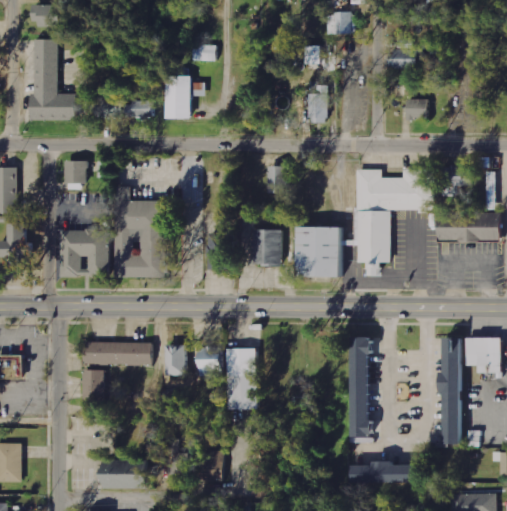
[(61,4),(33,4),(33,26),(61,25),(61,4)]
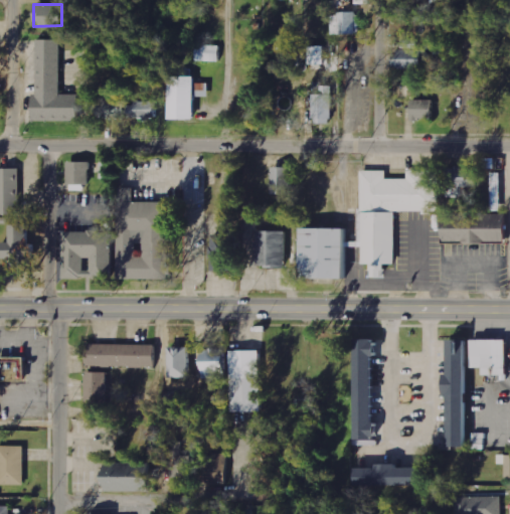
[(73,121),(73,95),(53,95),(53,39),(29,40),(29,121),(73,121)]
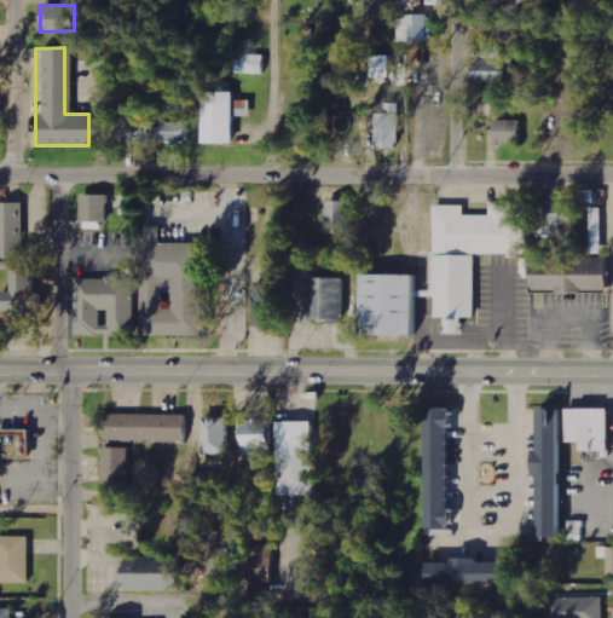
[(231,73),(259,73),(260,53),(231,53),(231,73)]
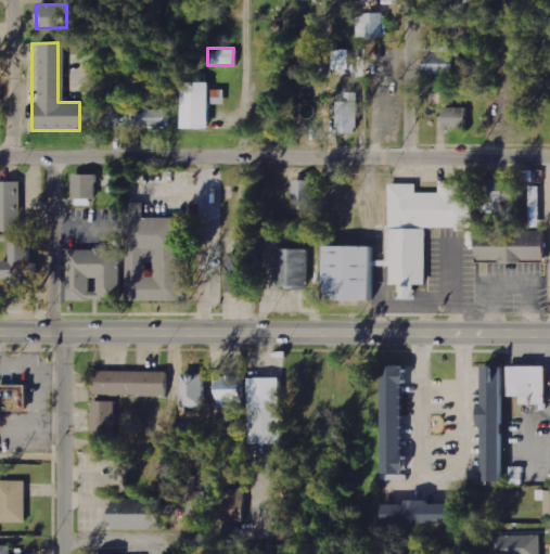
[(330,68),(347,68),(347,49),(330,49),(330,68)]
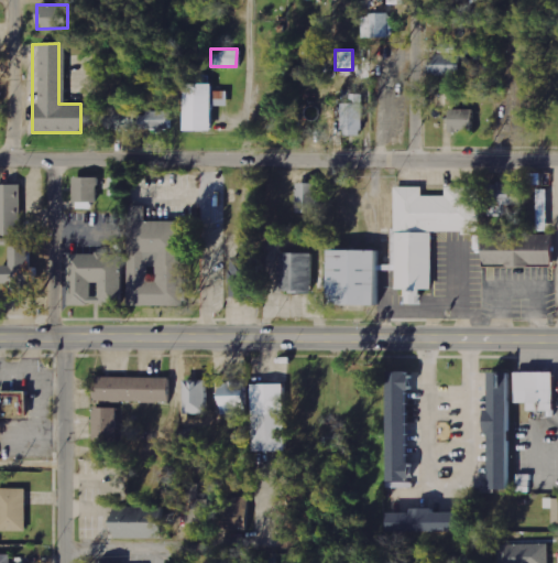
[(462,54),(426,53),(425,74),(461,75),(462,54)]
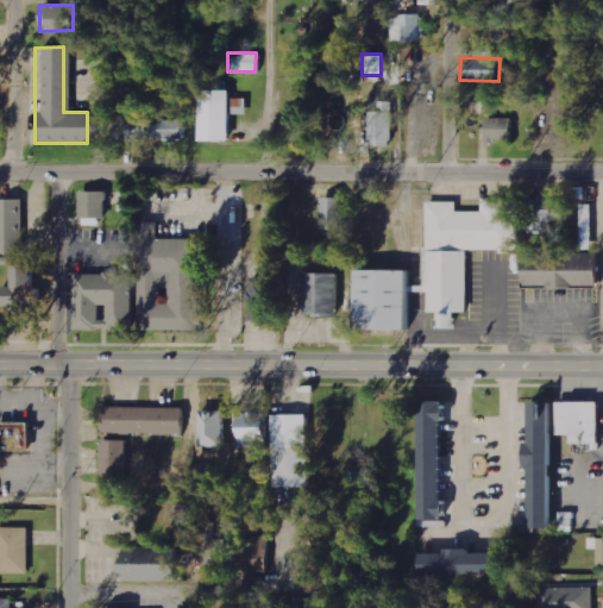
[(239,113),(238,99),(225,99),(225,91),(193,91),(194,142),(225,142),(225,113),(239,113)]
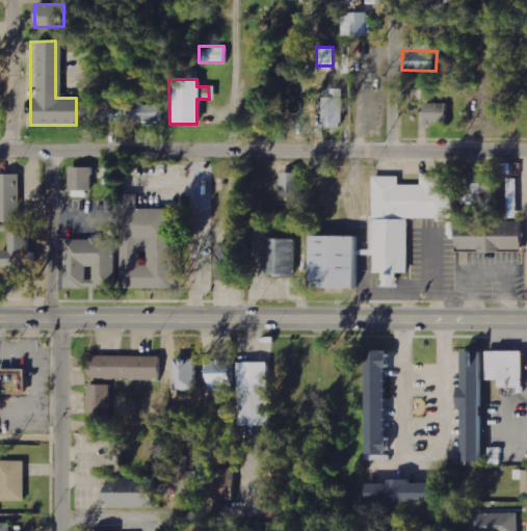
[(320,96),(319,127),(339,127),(340,87),(328,87),(327,97),(320,96)]
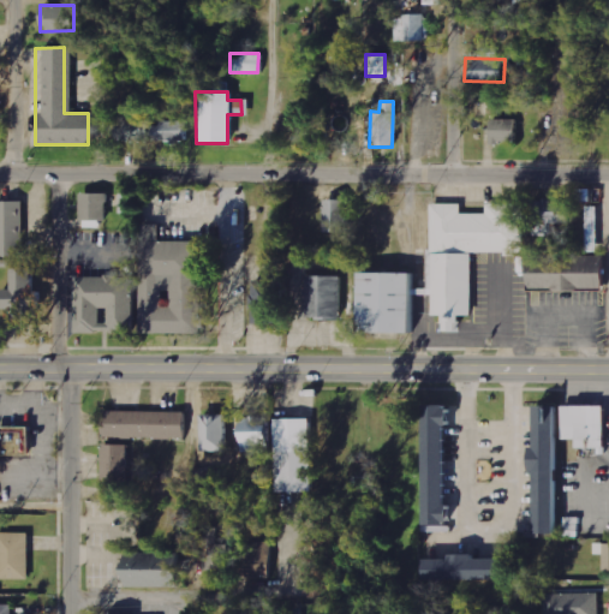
[(181,117),(119,118),(119,124),(111,124),(111,139),(147,139),(183,139),(181,117)]
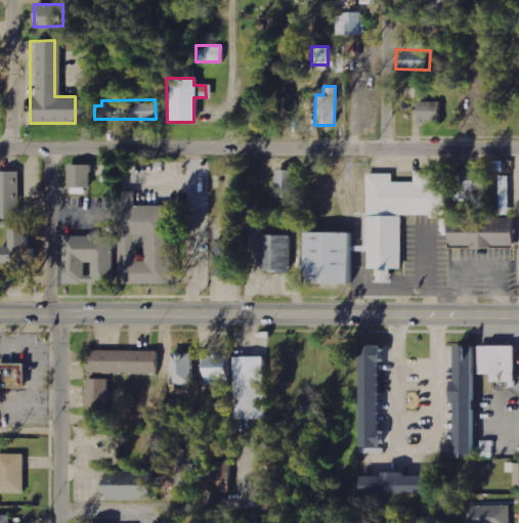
[(437,100),(415,100),(415,120),(436,121),(437,100)]
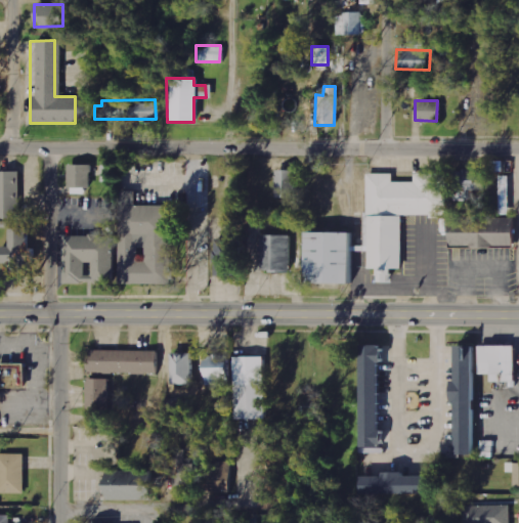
[(65,186),(87,186),(88,164),(66,163),(65,186)]
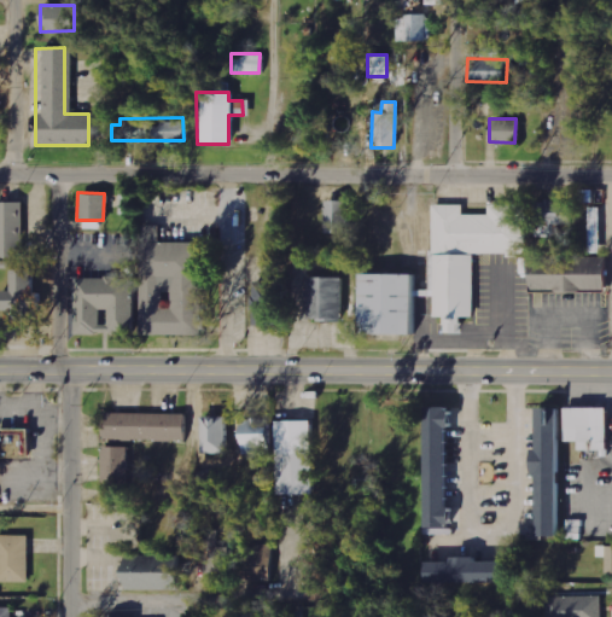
[(129,193),(117,193),(116,213),(129,213),(129,193)]
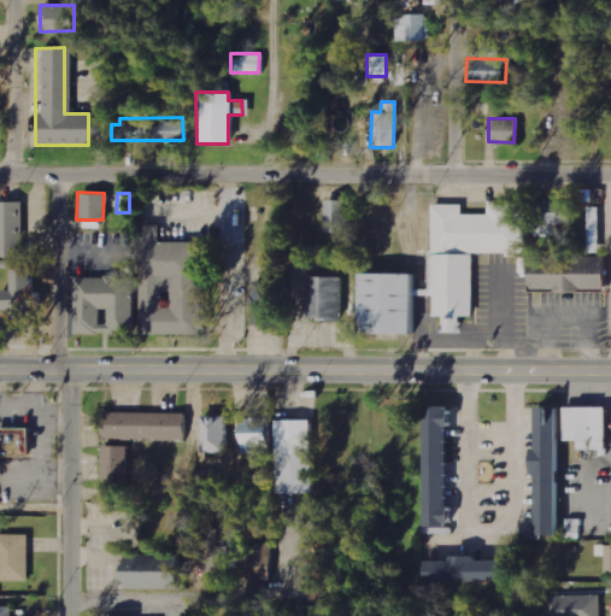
[(322,199),(322,232),(345,232),(345,199),(322,199)]
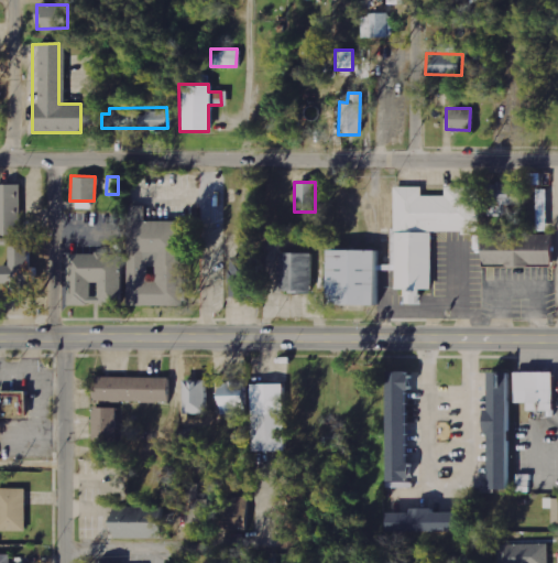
[(518,182),(487,182),(488,214),(506,214),(506,203),(518,203),(518,182)]
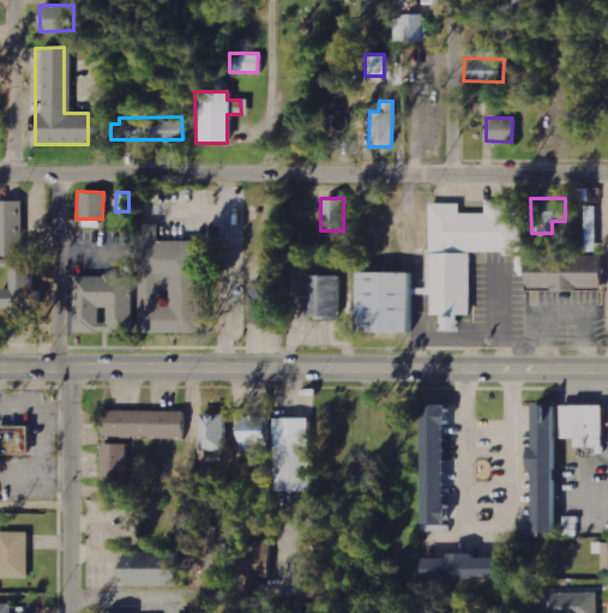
[(0,253),(19,253),(20,200),(0,199),(0,253)]
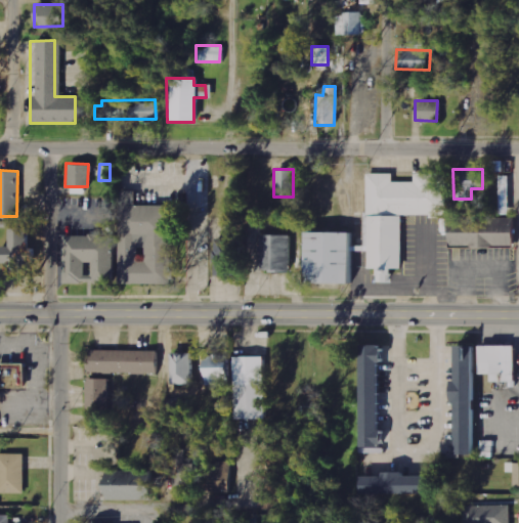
[(362,269),(375,269),(375,281),(386,281),(386,270),(396,270),(396,215),(435,215),(435,174),(408,174),(408,182),(387,182),(387,174),(361,174),(362,269)]
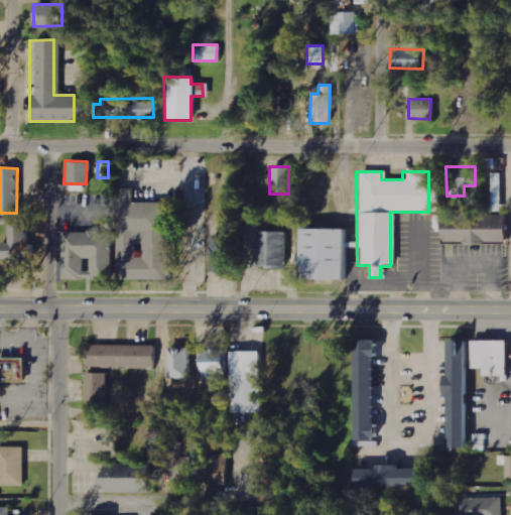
[(168,280),(168,202),(113,202),(113,280),(168,280)]
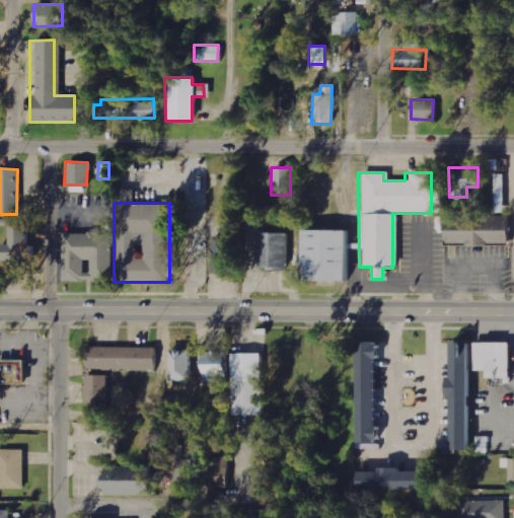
[(443,218),(443,246),(506,245),(505,217),(443,218)]
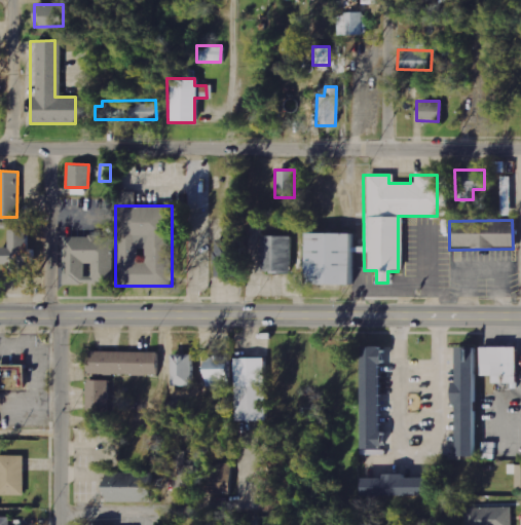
[(6,229),(6,247),(0,247),(0,265),(28,264),(26,228),(6,229)]
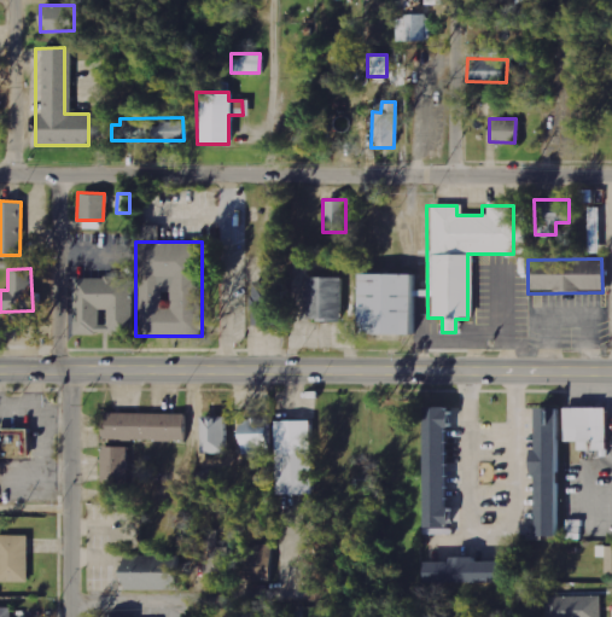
[(413,335),(413,274),(360,274),(360,335),(413,335)]
